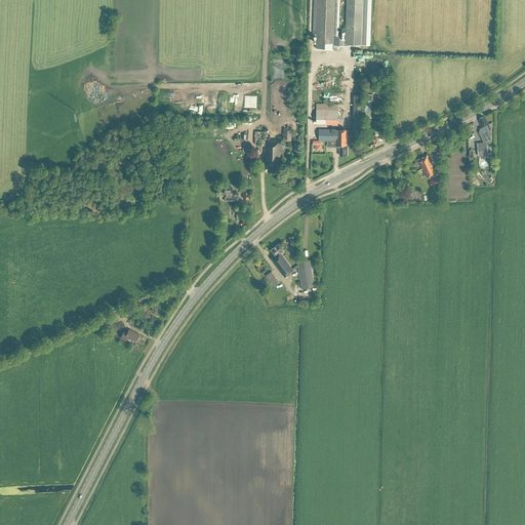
[(313,0),(313,34),(317,35),(316,48),(326,48),(333,48),(333,43),(346,44),(346,41),(341,41),(341,35),(338,35),(338,0),(313,0)]
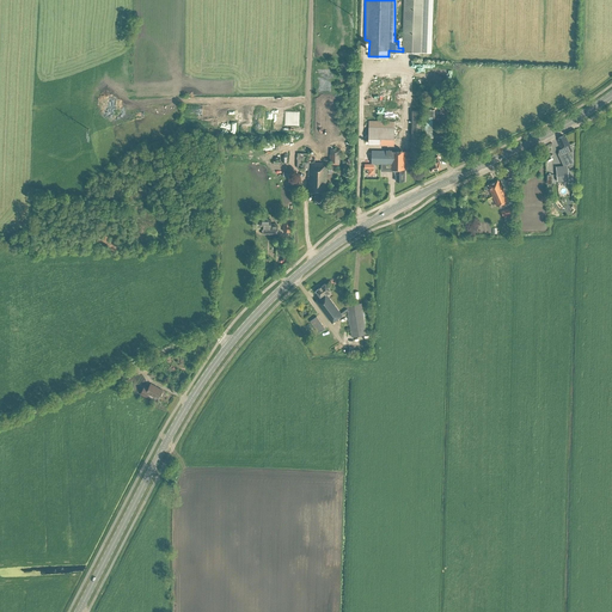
[(404,0),(403,48),(403,51),(421,51),(429,51),(430,0),(404,0)]
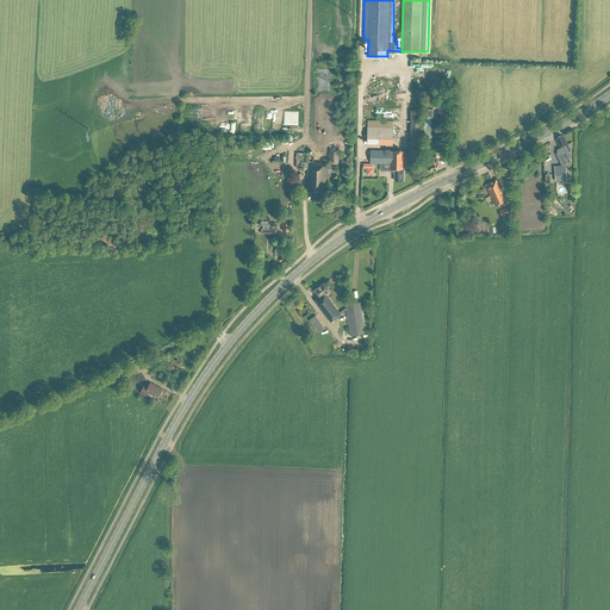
[(409,150),(404,150),(371,150),(371,162),(384,162),(384,168),(390,168),(390,169),(394,169),(394,180),(403,180),(404,166),(404,157),(418,159),(419,110),(410,110),(409,150)]
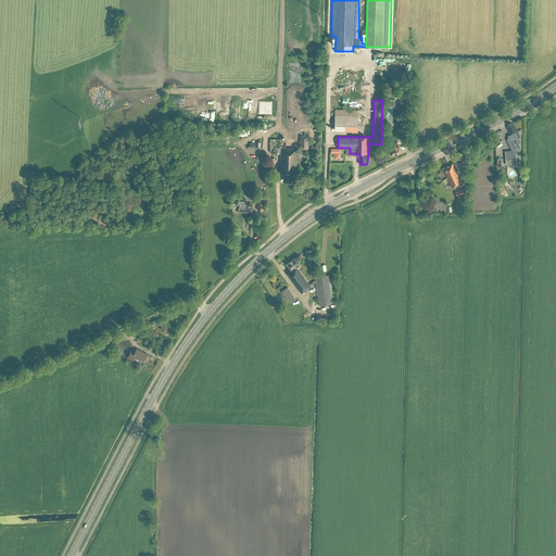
[(335,127),(358,127),(358,110),(336,110),(335,127)]
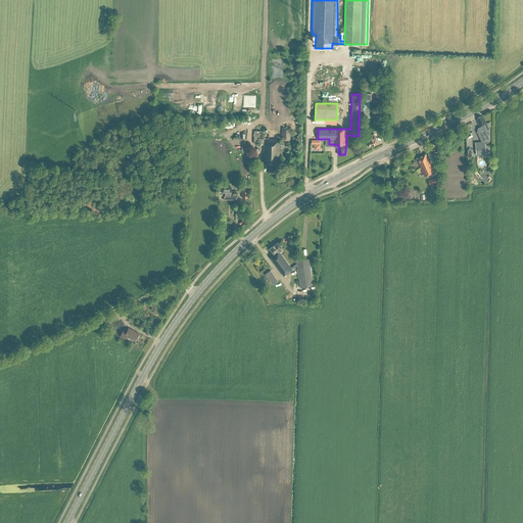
[(371,104),(363,104),(363,116),(371,116),(371,104)]
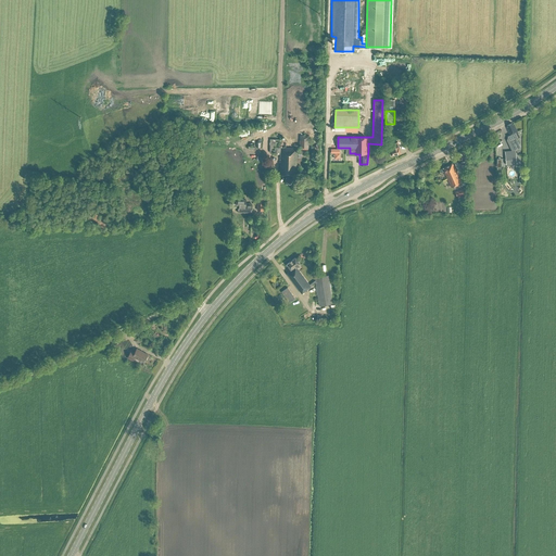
[(517,130),(514,124),(513,124),(512,123),(507,124),(508,126),(506,127),(510,135),(507,136),(514,150),(520,147),(517,138),(520,137),(517,130)]
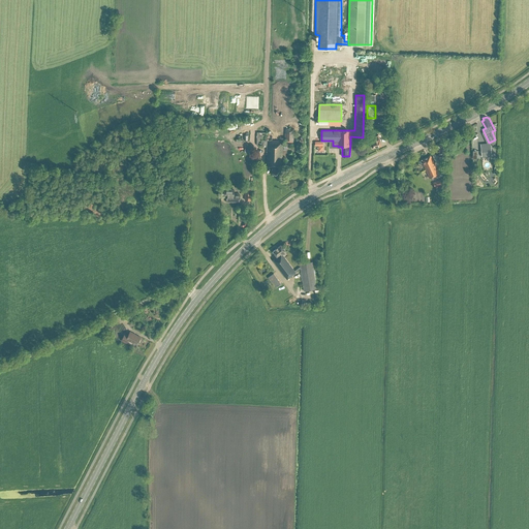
[(294,128),(285,128),(285,142),(293,143),(294,128)]
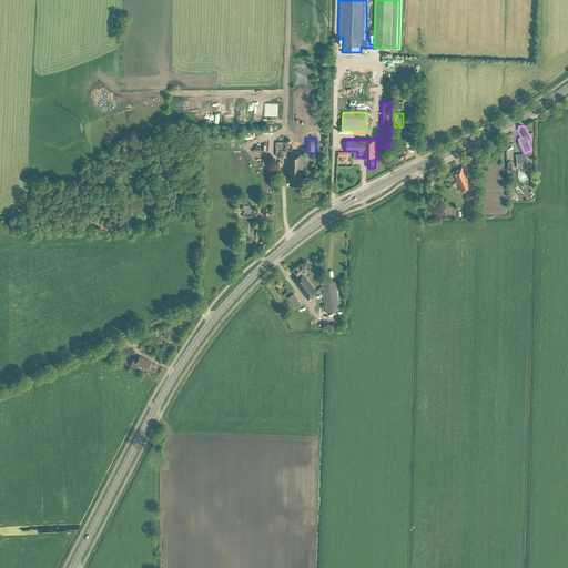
[(276,155),(279,155),(286,155),(285,179),(292,179),(292,186),(297,186),(297,184),(303,184),(303,176),(304,151),(292,150),(292,142),(276,141),(276,155)]
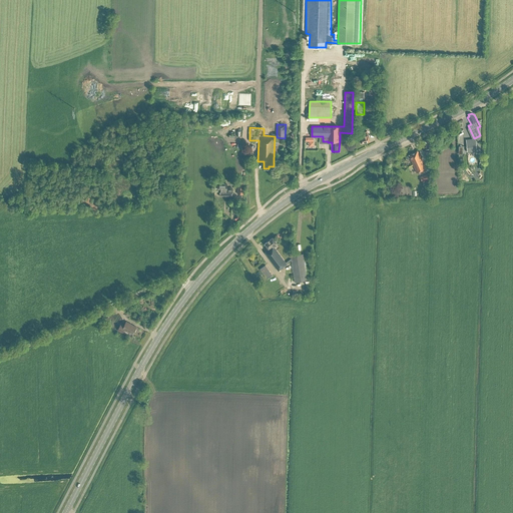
[(367,130),(361,132),(362,136),(360,136),(361,143),(370,141),(368,134),(367,130)]
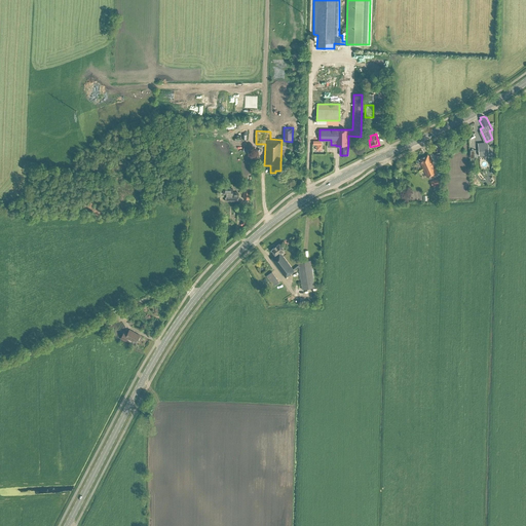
[(489,154),(488,145),(488,142),(478,143),(479,155),(489,154)]
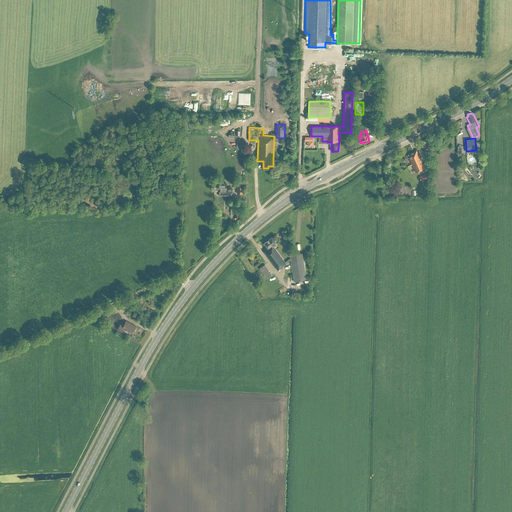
[(407,154),(416,172),(425,168),(417,150),(407,154)]
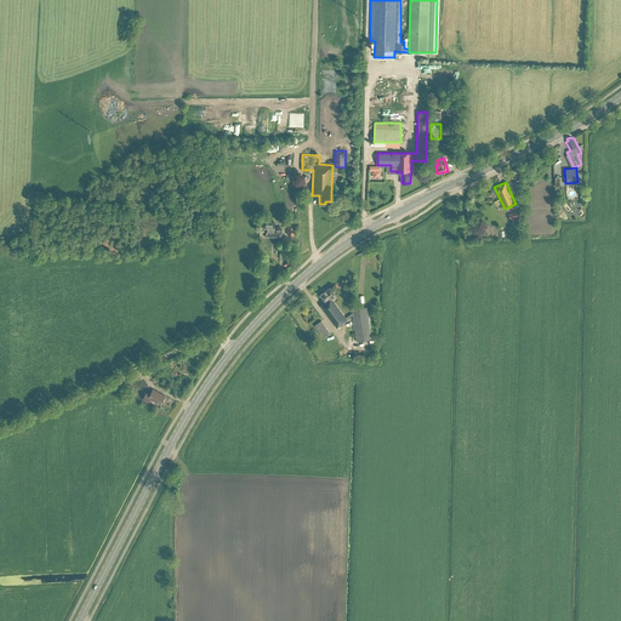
[(512,220),(522,216),(522,209),(508,214),(512,220)]
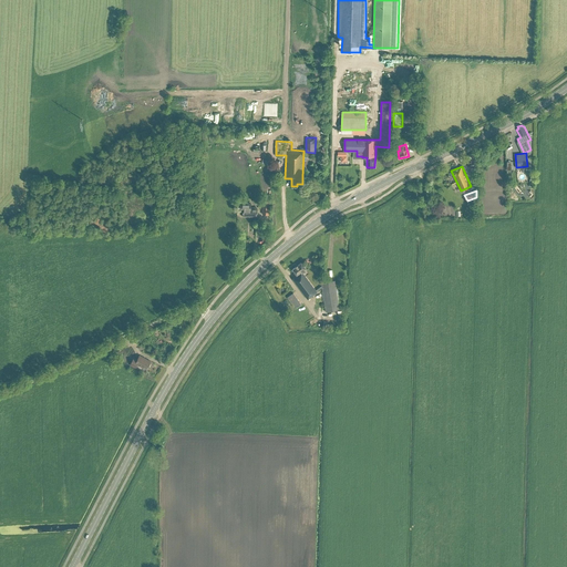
[(256,216),(257,207),(250,207),(251,203),(241,203),(241,210),(244,210),(243,216),(256,216)]
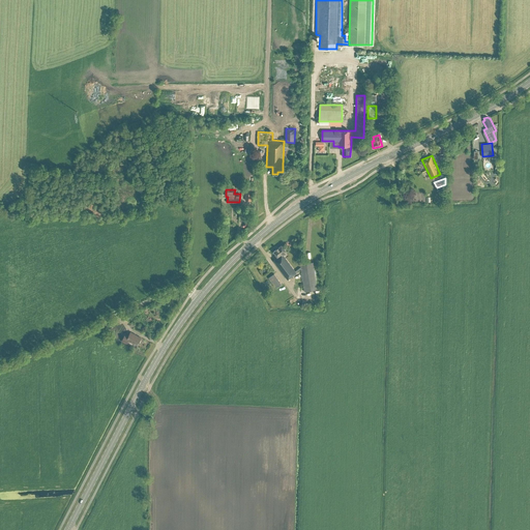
[(317,289),(313,262),(300,264),(301,266),(295,271),(283,254),(287,252),(282,245),(273,252),(277,258),(273,261),(287,280),(298,271),(301,269),(304,291),(317,289)]
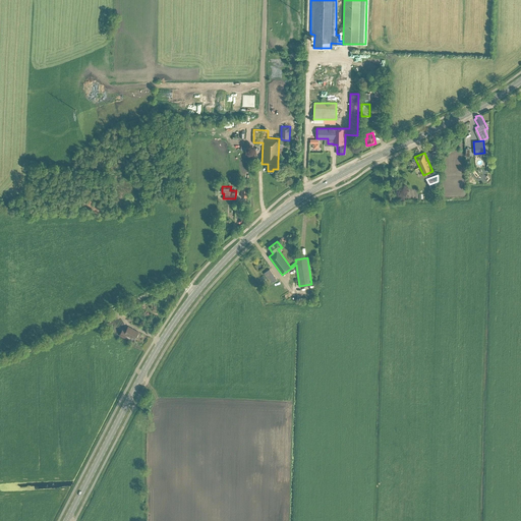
[(280,294),(285,290),(270,269),(264,273),(271,283),(272,283),(280,294)]
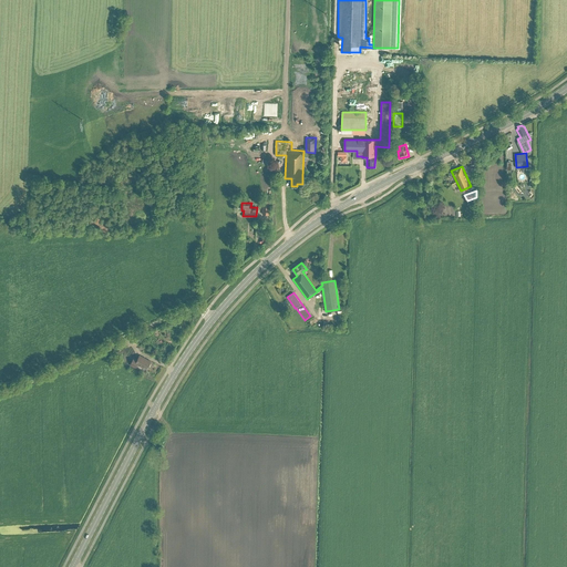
[(134,358),(131,364),(135,368),(137,364),(146,369),(151,361),(144,357),(140,354),(137,359),(134,358)]
